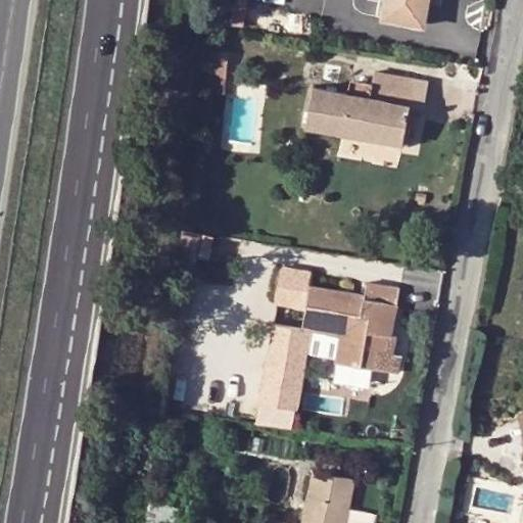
[(385,0),(383,17),(422,25),(426,0),(385,0)]
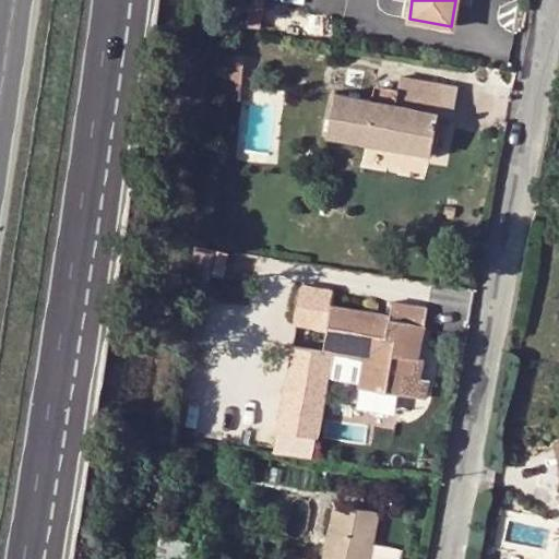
[(242,52),(222,50),(219,76),(240,79),(242,52)]
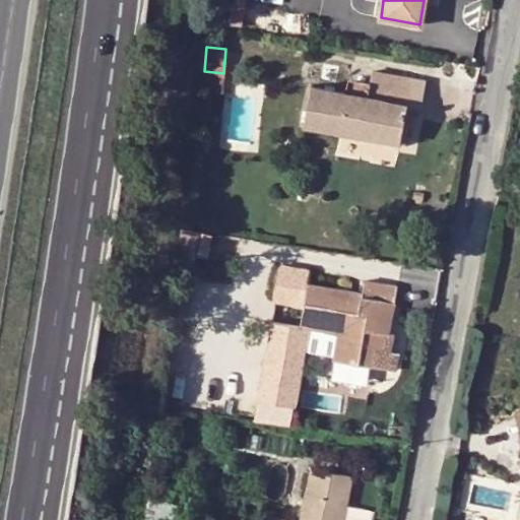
[(365,98),(310,86),(302,125),(398,144),(407,99),(417,101),(423,74),(372,65),(371,72),(365,98)]
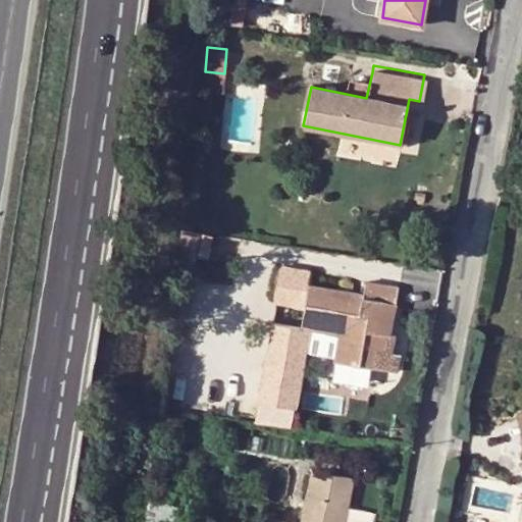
[(205,71),(203,91),(222,93),(224,73),(205,71)]
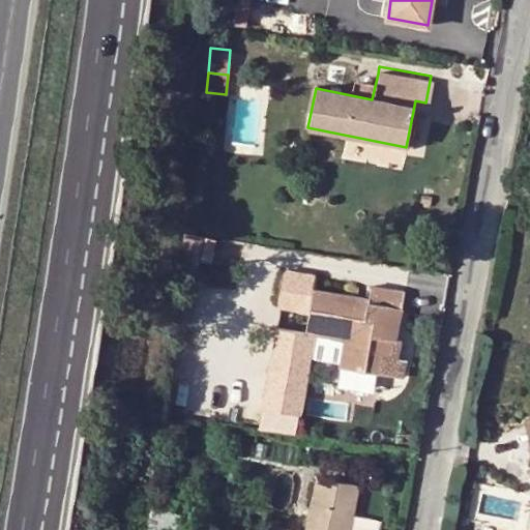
[(251,272),(281,277),(283,262),(253,257),(251,272)]
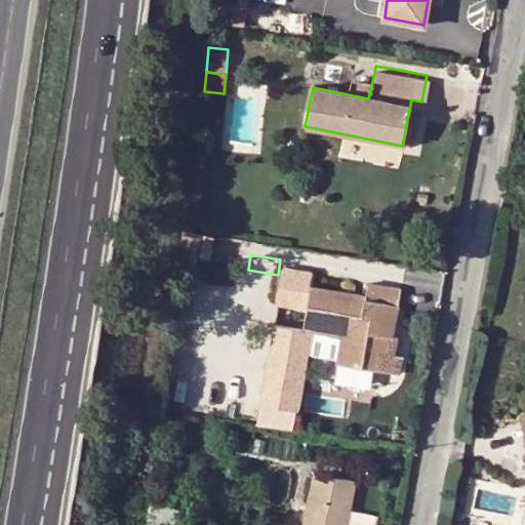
[(365,296),(309,285),(300,325),(310,327),(338,333),(334,354),(333,361),(372,369),(377,347),(390,349),(393,334),(402,288),(369,281),(365,296)]
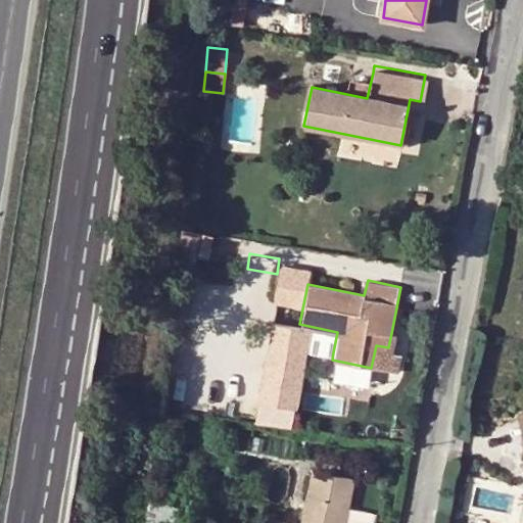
[(337,332),(308,326),(304,347),(333,352),(337,332)]
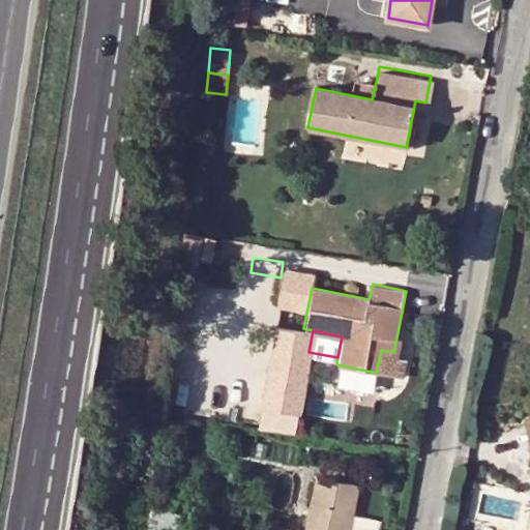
[(381,350),(376,373),(389,376),(396,378),(402,354),(393,352),(381,350)]
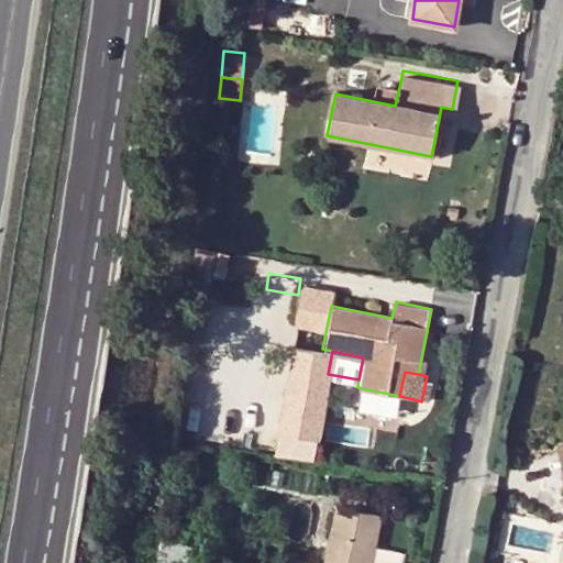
[(332,506),(321,562),(368,562),(373,545),(378,516),(332,506)]
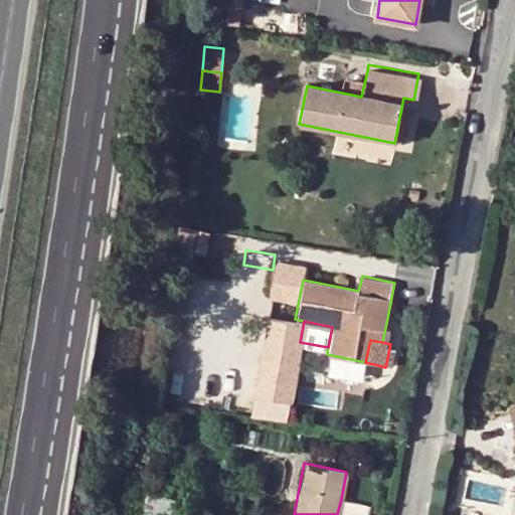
[(341,499),(337,514),(363,514),(366,504),(341,499)]
